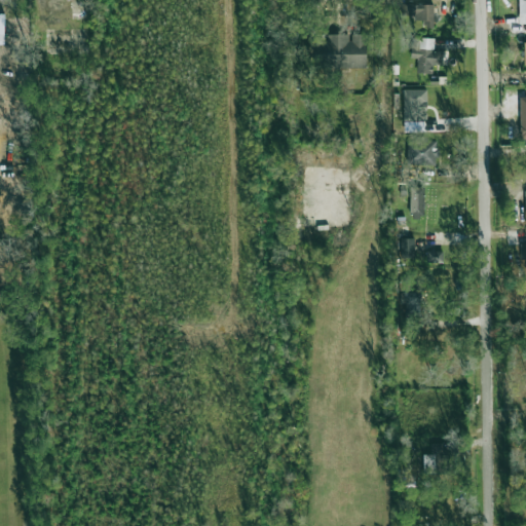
[(433,25),(434,5),(401,4),(401,15),(417,15),(417,25),(433,25)]
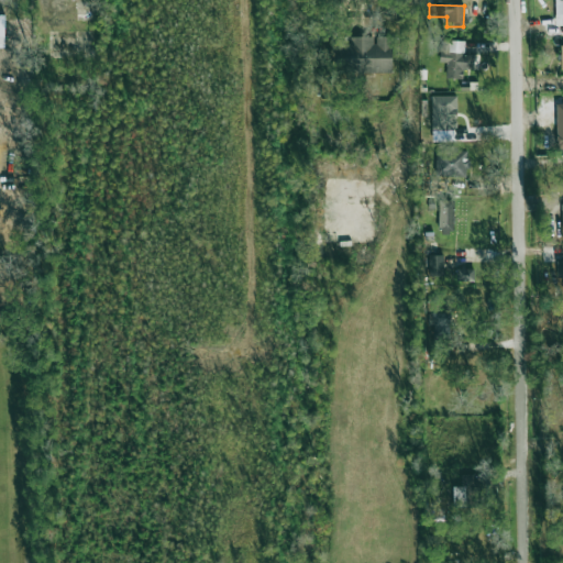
[(393,35),(375,35),(375,36),(332,36),(332,74),(392,75),(393,35)]
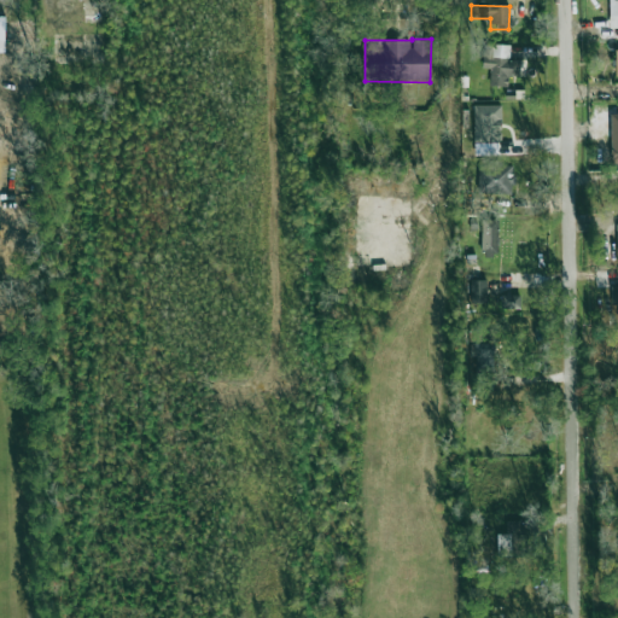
[(520,59),(511,59),(511,45),(493,45),(493,53),(483,53),(483,69),(490,69),(490,86),(507,87),(508,76),(519,76),(520,59)]
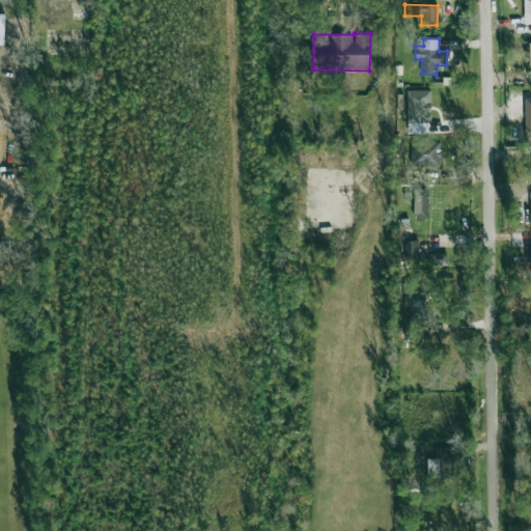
[(430,90),(407,91),(408,123),(431,122),(430,90)]
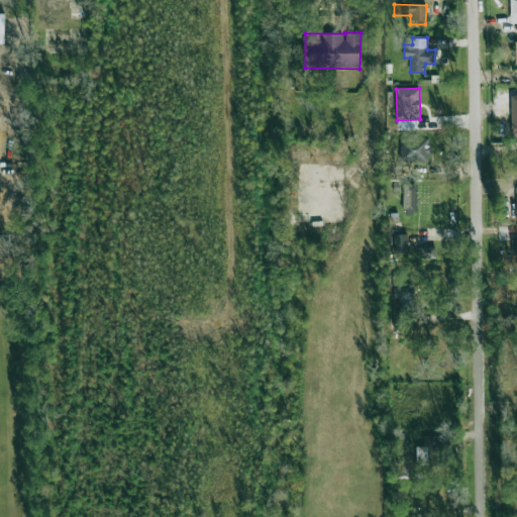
[(413,139),(413,134),(401,133),(400,162),(429,163),(430,139),(413,139)]
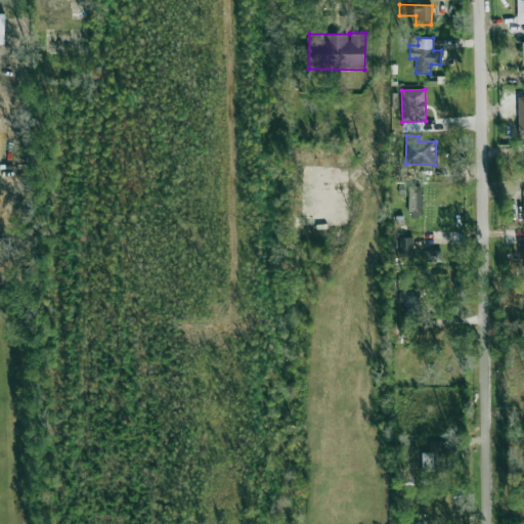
[(423,187),(409,187),(408,217),(422,218),(423,187)]
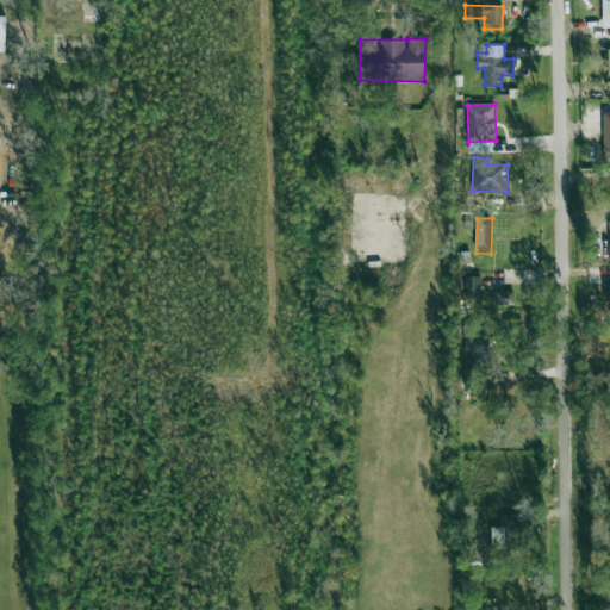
[(468,277),(467,298),(480,298),(481,278),(468,277)]
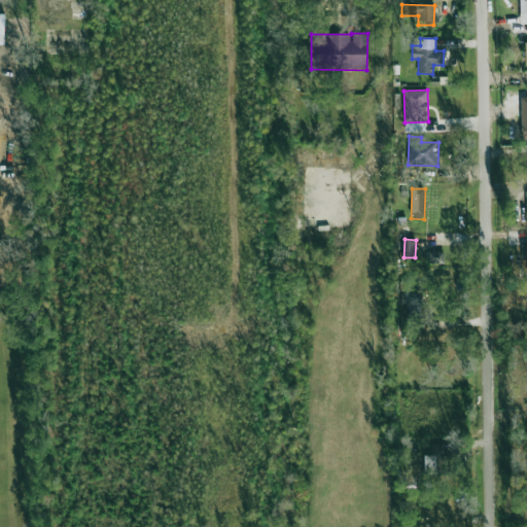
[(444,252),(427,251),(427,264),(444,264),(444,252)]
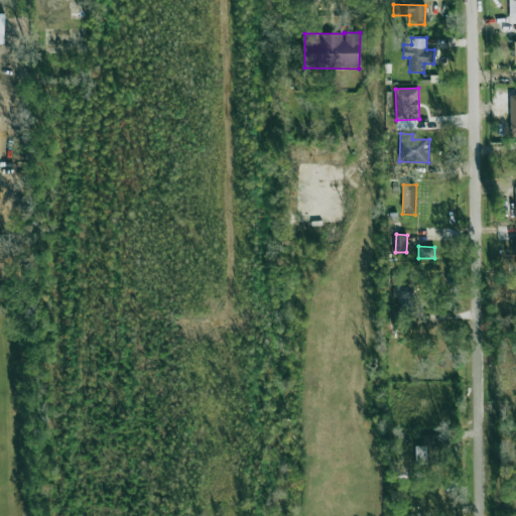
[(412,310),(413,287),(393,286),(392,298),(397,298),(397,310),(412,310)]
